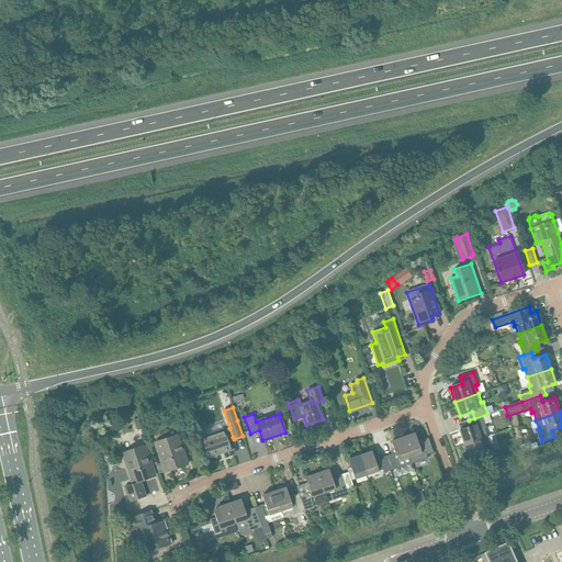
[(459,430),(464,445),(487,437),(484,428),(486,428),(482,416),(487,414),(469,420),(471,426),(459,430)]
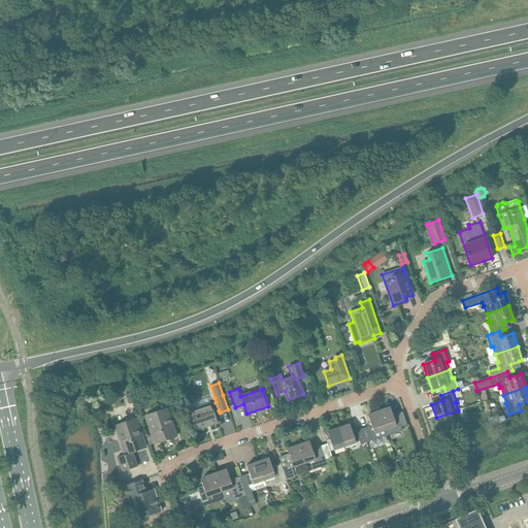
[(192,399),(186,401),(196,429),(209,425),(209,426),(218,423),(213,413),(219,410),(216,402),(210,403),(195,408),(192,399)]
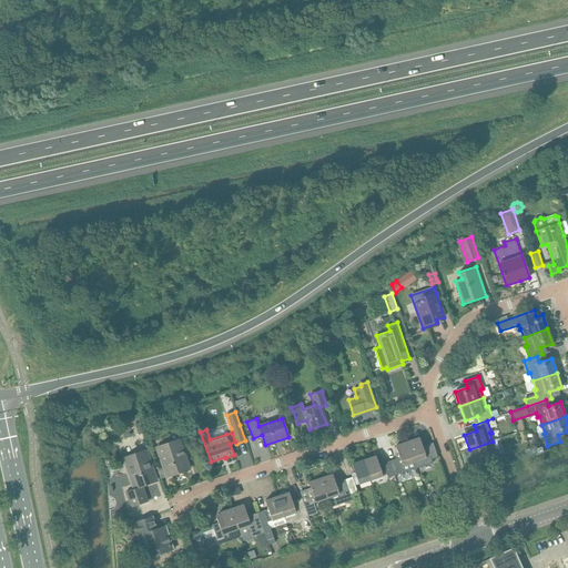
[(419,438),(407,442),(414,462),(416,468),(432,463),(430,459),(437,457),(433,443),(430,444),(426,445),(426,447),(423,448),(419,438)]
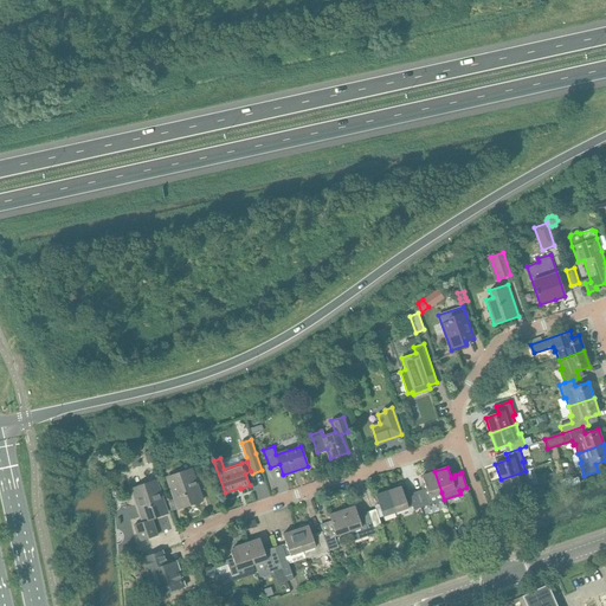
[(192,469),(167,478),(178,509),(202,501),(192,469)]
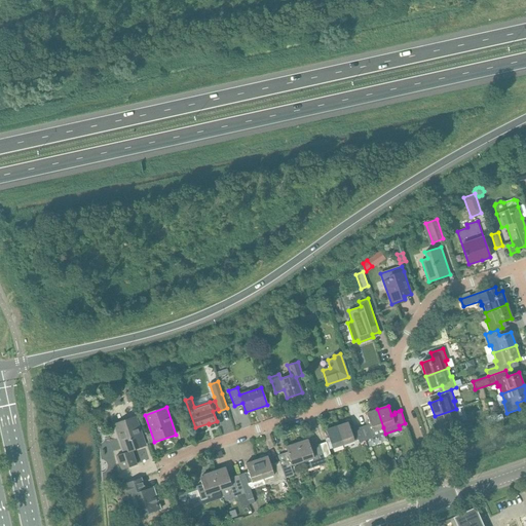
[(385,434),(383,427),(377,409),(366,413),(370,423),(361,427),(365,441),(385,434)]
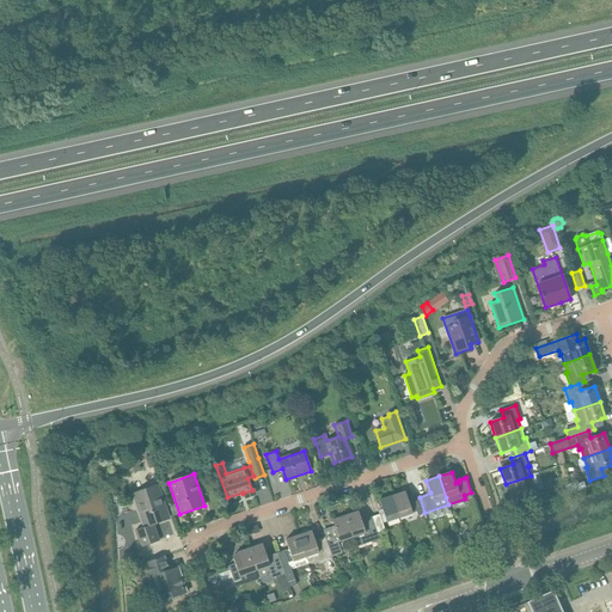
[(531,476),(506,484),(510,500),(519,497),(524,496),(526,503),(540,499),(549,495),(546,488),(538,490),(537,489),(536,484),(534,485),(531,476)]
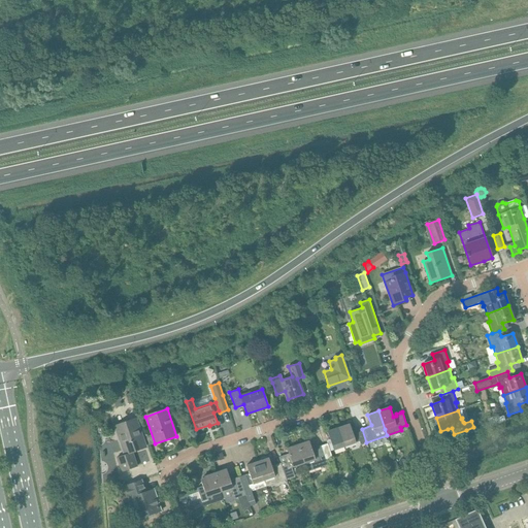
[(498,416),(487,419),(489,424),(490,426),(492,425),(504,421),(503,419),(503,417),(498,418),(498,416)]
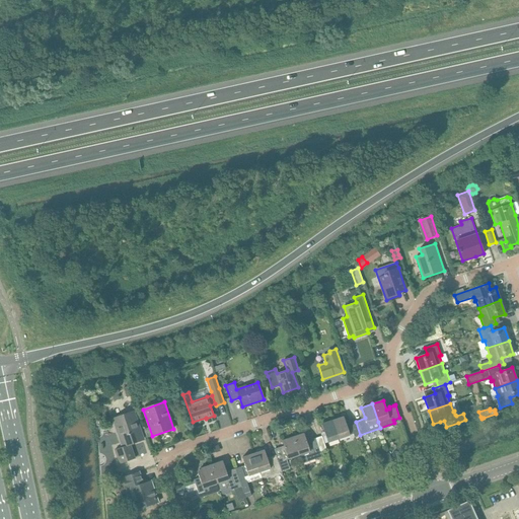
[(123,447),(117,449),(121,462),(135,458),(130,444),(143,440),(133,412),(114,419),(123,447)]
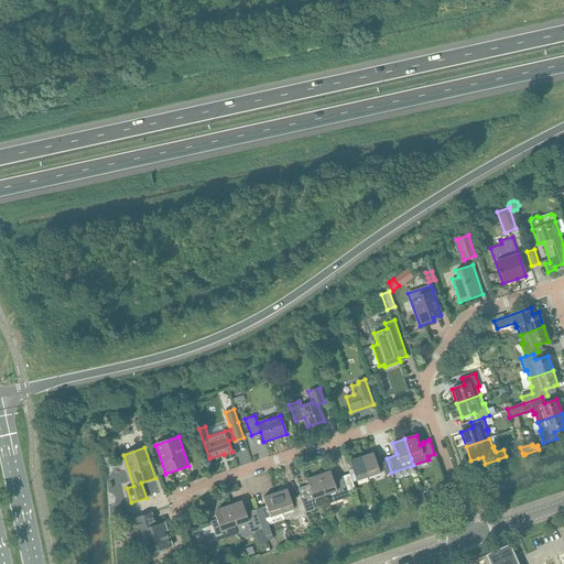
[(519,447),(512,449),(513,456),(514,457),(521,455),(520,453),(519,447)]
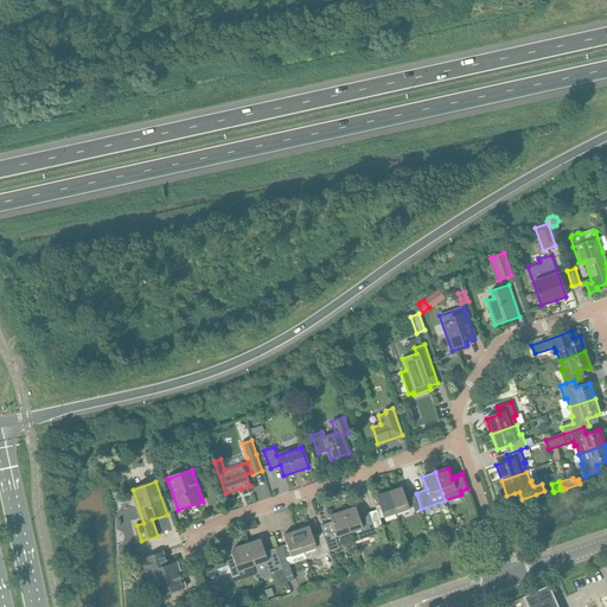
[(421,509),(416,493),(404,497),(402,487),(389,492),(396,513),(413,508),(414,511),(421,509)]
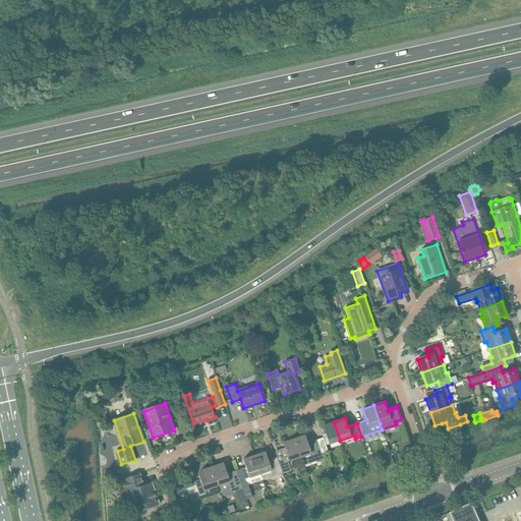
[(326,446),(340,441),(334,422),(323,425),(327,437),(316,440),(322,453),(328,451),(326,446)]
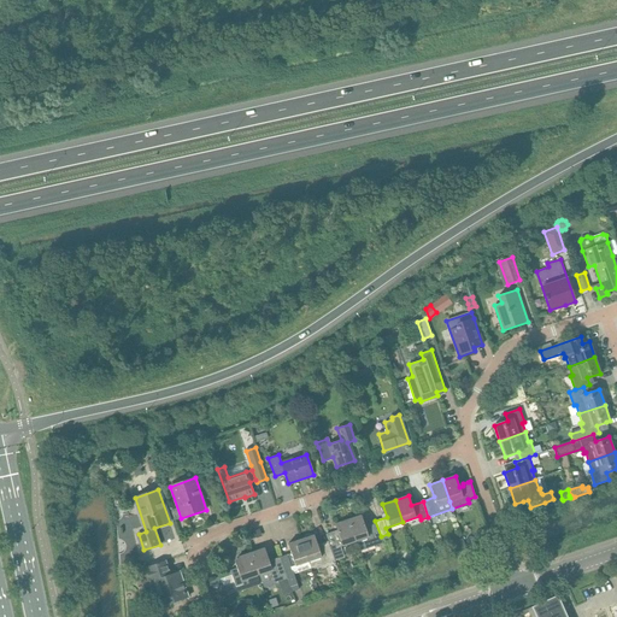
[(383,542),(381,536),(375,521),(364,524),(362,516),(348,519),(356,541),(359,552),(359,551),(383,542)]
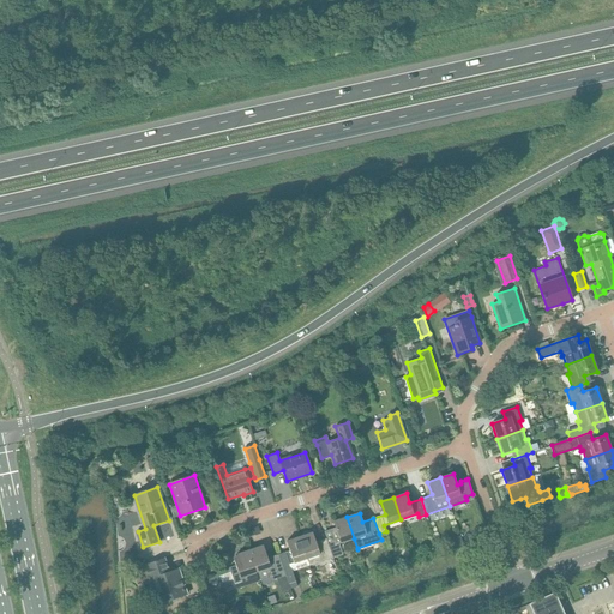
[(325,530),(327,536),(327,537),(326,539),(333,558),(342,554),(338,543),(341,542),(341,543),(354,539),(347,517),(333,522),(337,531),(333,533),(332,528),(326,530),(326,529),(325,530)]
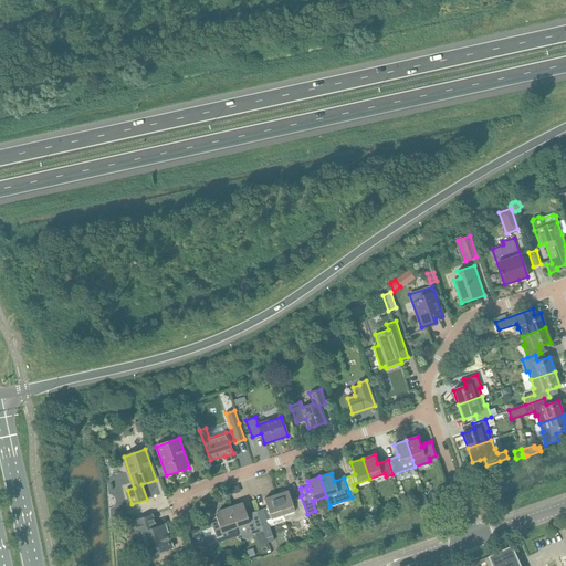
[(448,486),(437,490),(439,499),(450,494),(448,486)]
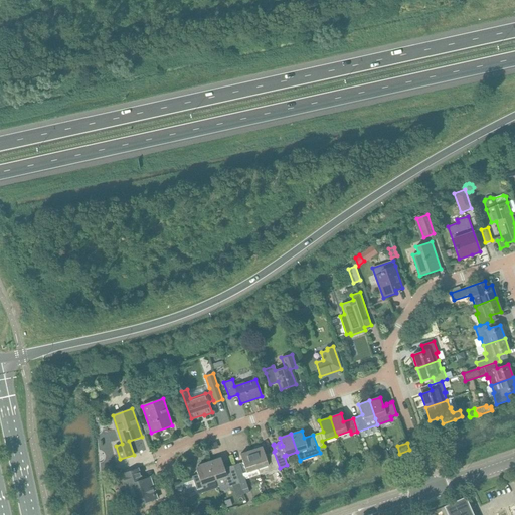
[(260,475),(280,468),(274,452),(265,455),(262,447),(251,451),(260,475)]
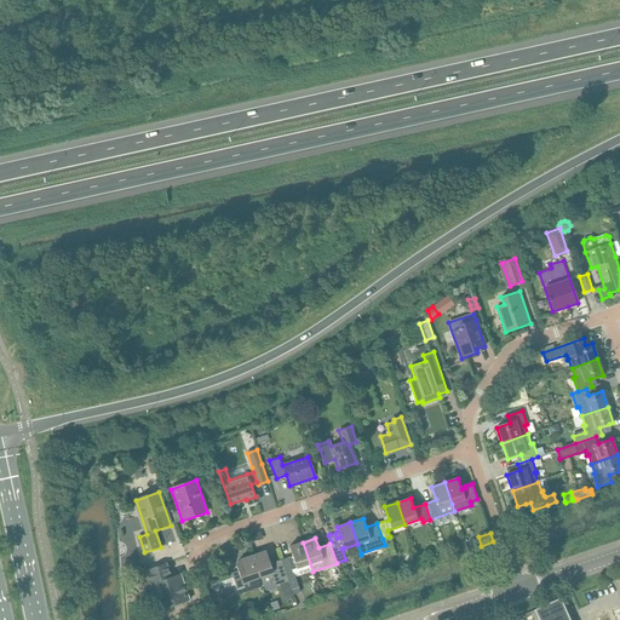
[(465,540),(458,543),(461,554),(463,554),(469,551),(465,540)]
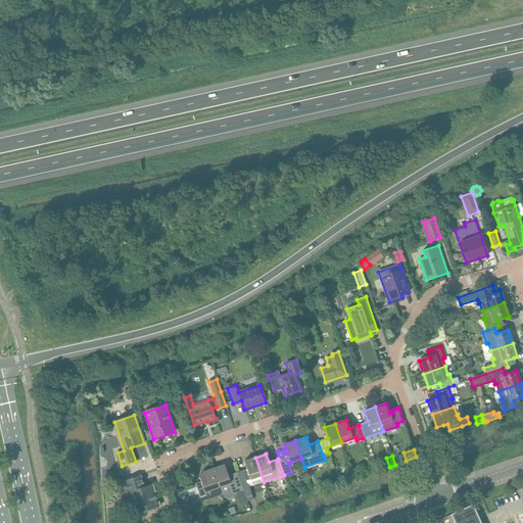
[(255,458),(244,461),(246,469),(237,472),(245,495),(247,502),(253,500),(248,487),(264,482),(255,458)]
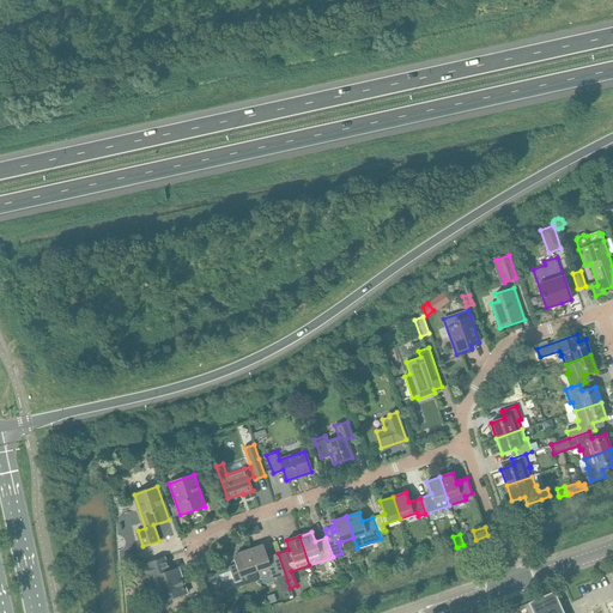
[(262,545),(248,550),(259,580),(271,576),(272,580),(277,577),(278,583),(287,581),(278,553),(267,557),(262,545)]
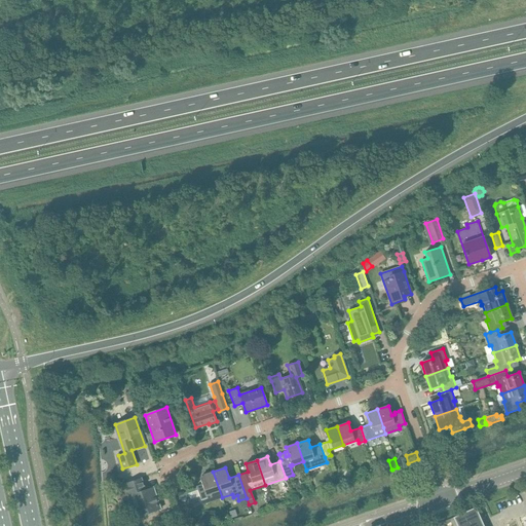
[(196,486),(187,490),(190,499),(199,496),(200,499),(205,498),(208,502),(222,497),(213,472),(203,475),(203,477),(199,478),(202,484),(196,486)]
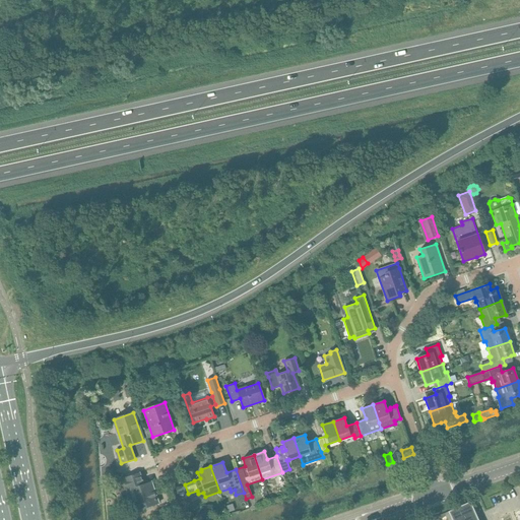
[(143,484),(139,472),(116,480),(122,499),(125,503),(130,504),(131,504),(134,512),(157,504),(153,491),(154,491),(151,481),(143,484)]
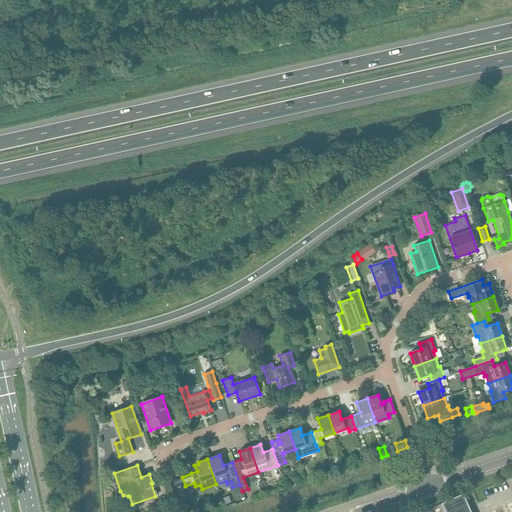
[(450,511),(467,504),(463,494),(437,505),(440,511),(450,511)]
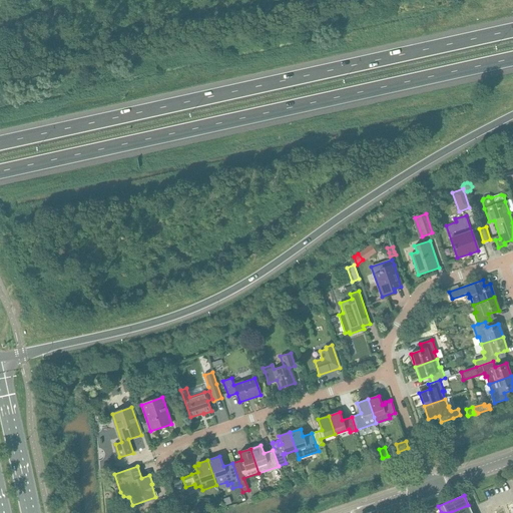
[(171,502),(170,502),(170,501),(165,500),(161,504),(163,509),(168,509),(171,506),(171,505),(172,504),(171,502)]
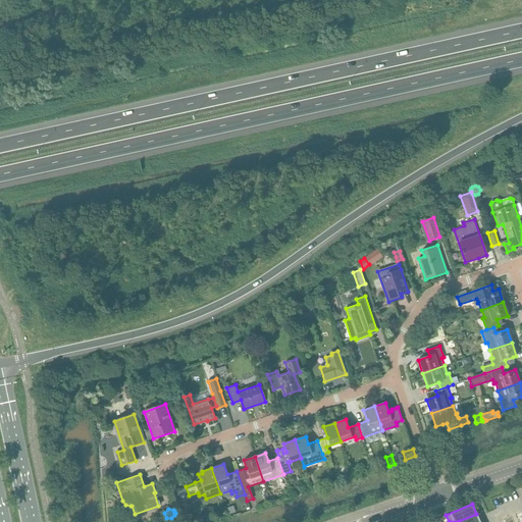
[(209,521),(214,517),(205,511),(199,520),(194,521),(209,521)]
